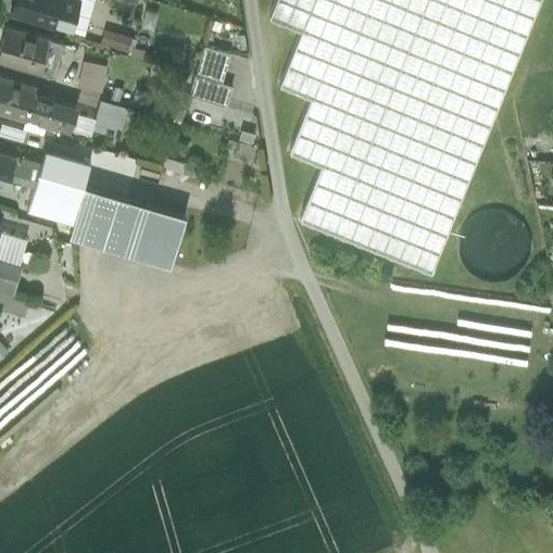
[(16,0),(13,15),(55,27),(57,22),(73,27),(80,0),(16,0)]
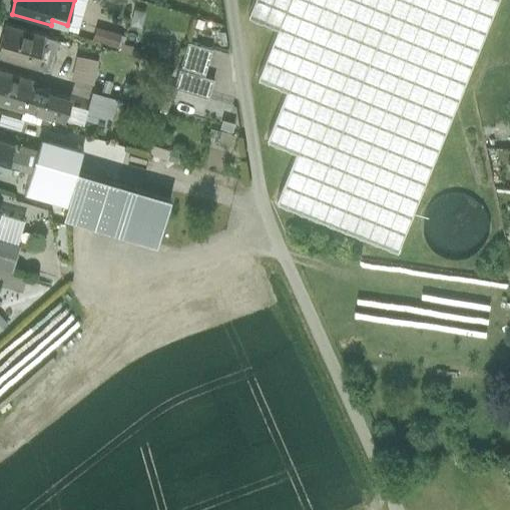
[(500,0),(257,0),(250,17),(280,29),(260,79),(290,91),(270,141),(300,153),(280,203),(400,251),(500,0)]
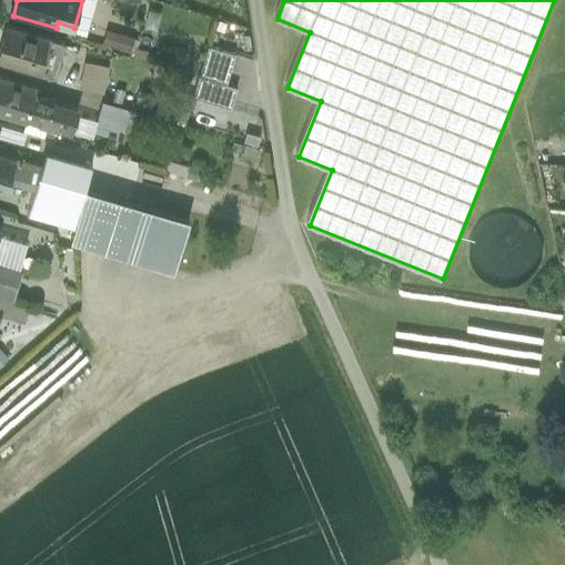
[(52,41),(10,28),(0,60),(42,74),(52,41)]
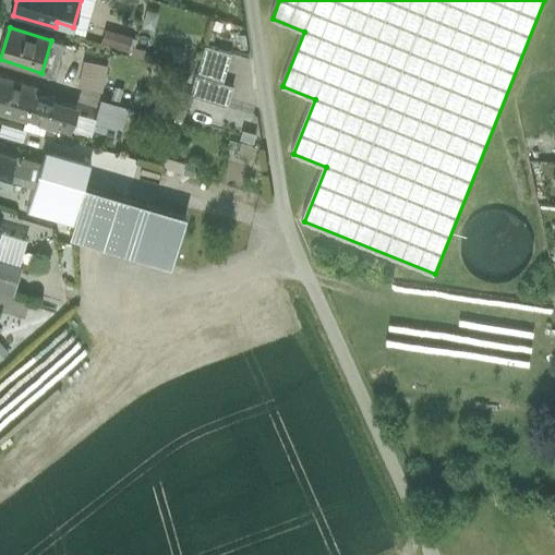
[(101,44),(130,52),(134,38),(106,29),(101,44)]
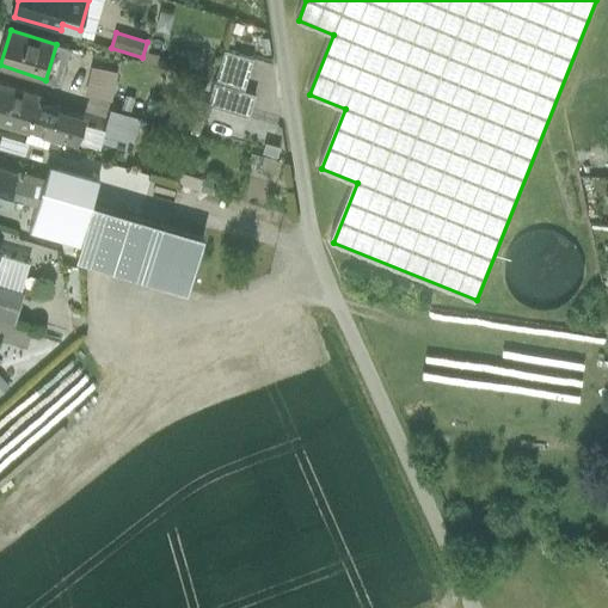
[(56,44),(45,80),(60,85),(72,49),(56,44)]
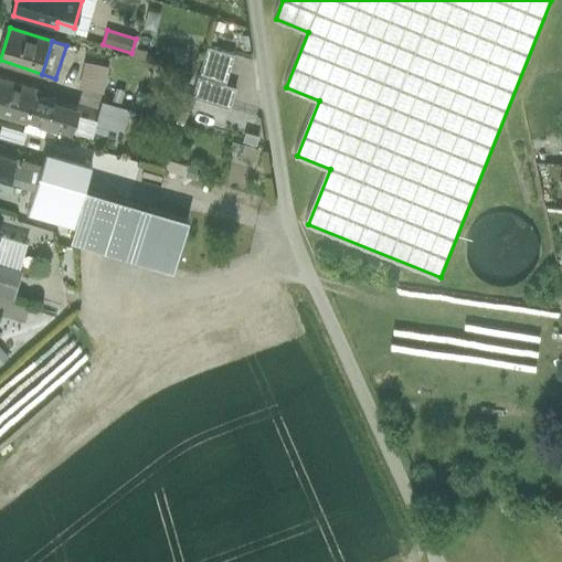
[(236,56),(212,50),(202,78),(228,86),(236,56)]
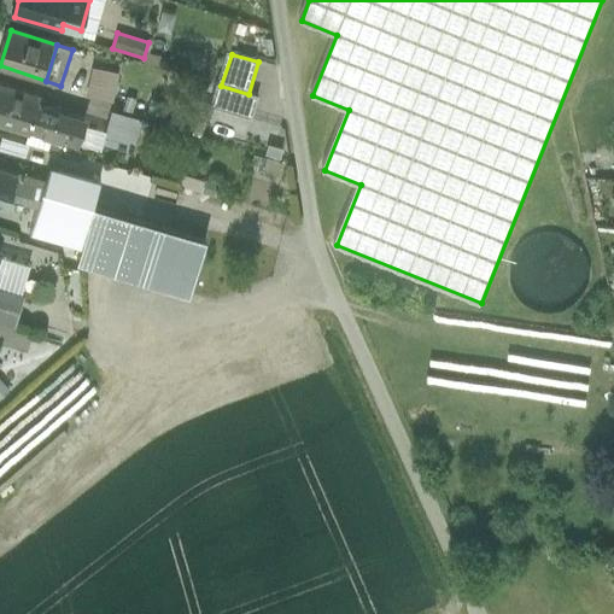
[(121,76),(98,70),(91,98),(113,104),(121,76)]
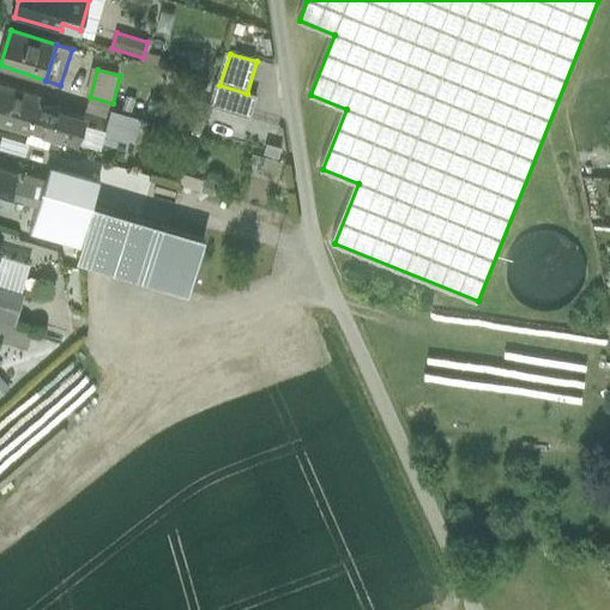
[(41,96),(0,84),(0,122),(30,132),(31,128),(38,104),(41,96)]
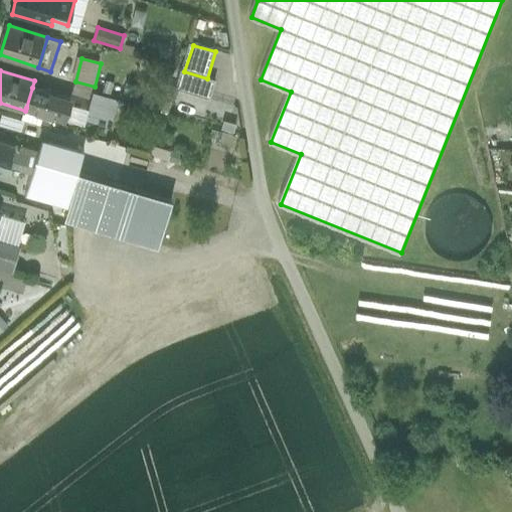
[(73,100),(32,88),(26,108),(67,120),(73,100)]
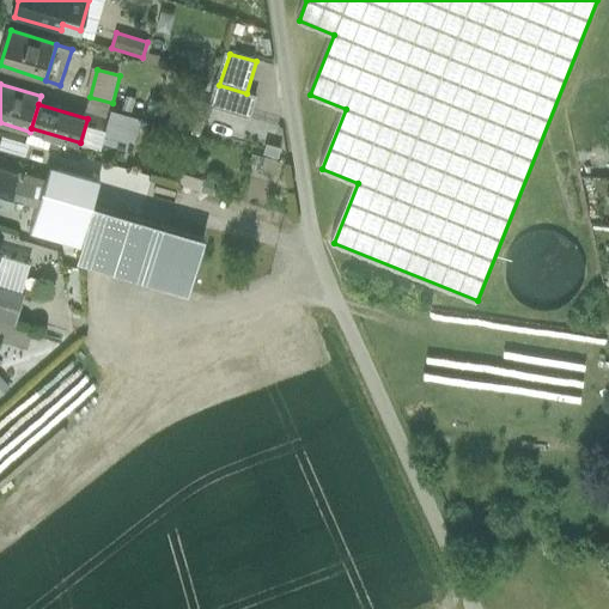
[(133,119),(110,111),(99,142),(123,150),(133,119)]
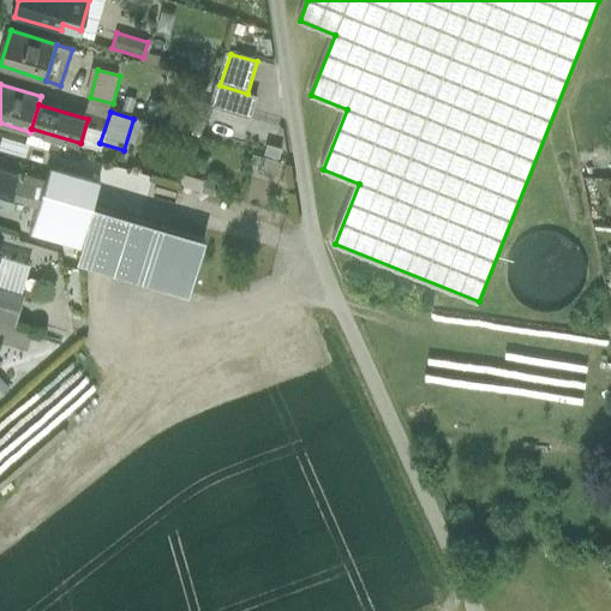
[(31,145),(5,137),(0,150),(28,159),(31,145)]
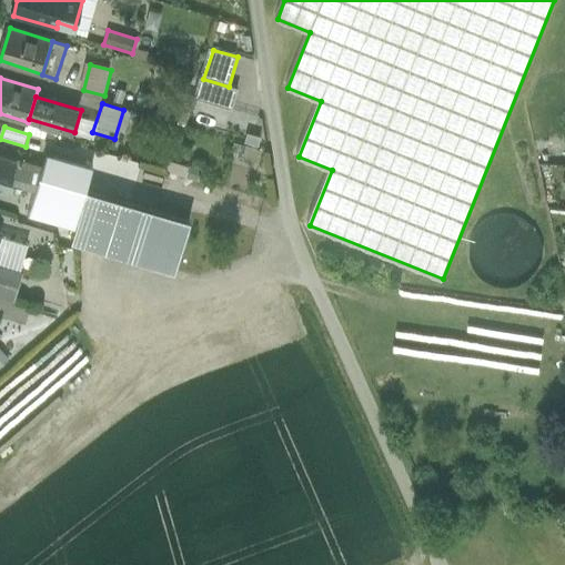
[(249,137),(243,157),(255,160),(260,139),(249,137)]
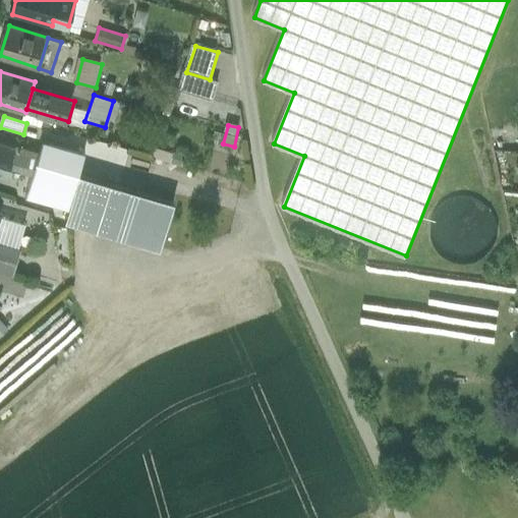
[(15,148),(0,142),(0,176),(6,178),(9,168),(15,148)]
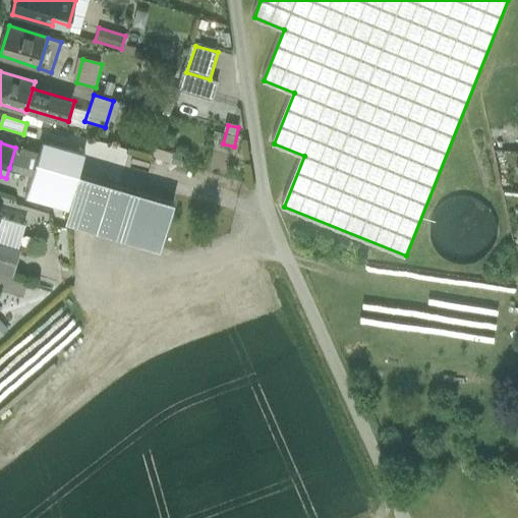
[(66,166),(40,158),(41,155),(15,148),(9,168),(34,175),(25,199),(53,208),(62,179),(64,172),(66,166)]
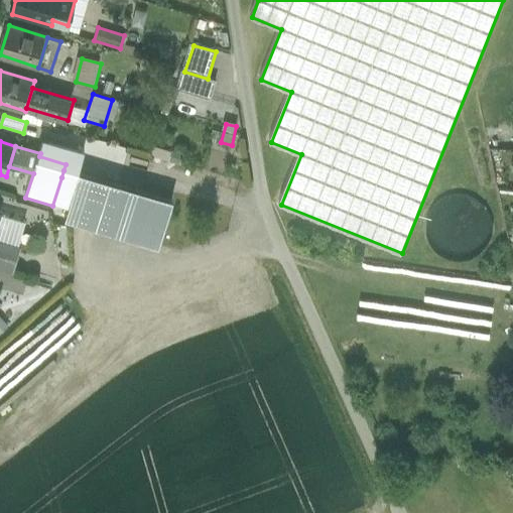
[(123,188),(63,170),(61,177),(76,182),(69,205),(65,204),(63,208),(113,223),(123,188)]
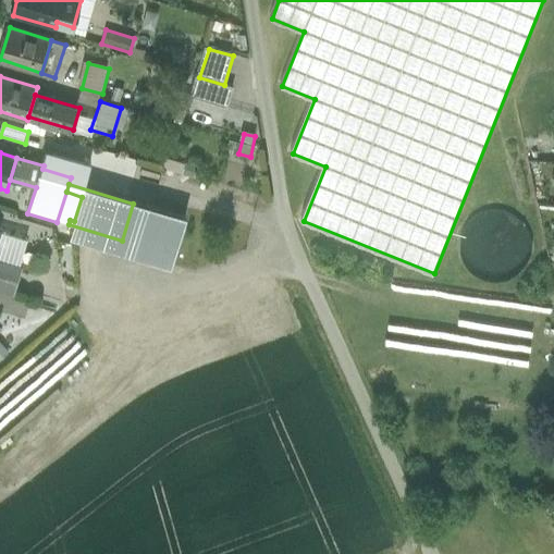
[(82,197),(66,192),(57,222),(69,225),(69,224),(70,220),(74,221),(82,197)]
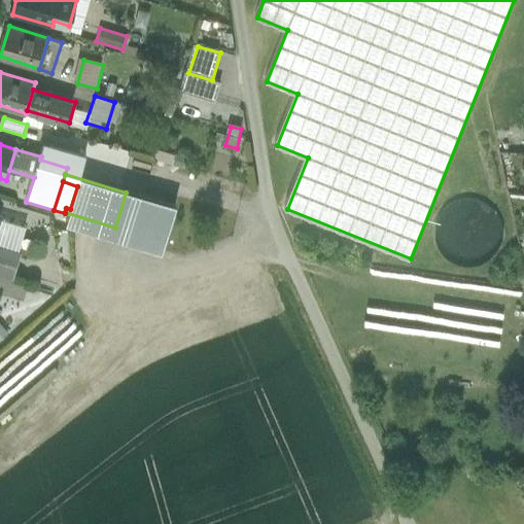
[(126,193),(115,228),(132,233),(142,198),(126,193)]
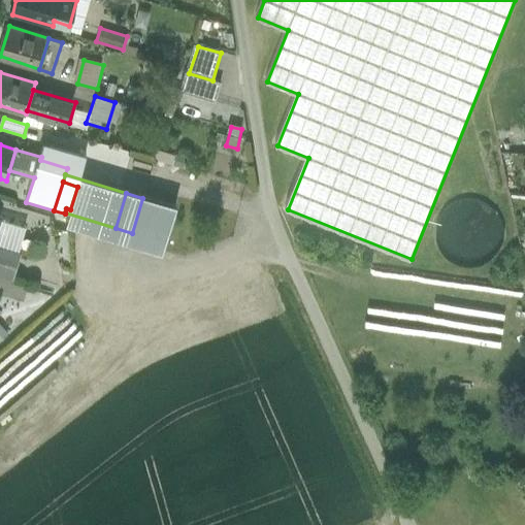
[(481,204),(476,203),(469,203),(462,204),(458,206),(455,207),(451,210),(448,214),(445,216),(443,220),(439,225),(439,228),(438,231),(437,236),(438,242),(439,247),(440,249),(441,252),(443,255),(446,258),(448,260),(450,262),(452,264),(455,266),(458,267),(461,269),(466,270),(472,270),(479,270),(484,268),(489,266),(492,264),(495,261),(498,258),(501,254),(503,249),(504,245),(505,242),(505,236),(505,231),(503,227),(502,223),(500,219),(497,215),(493,211),(491,209),(487,207),(484,205),(481,204)]
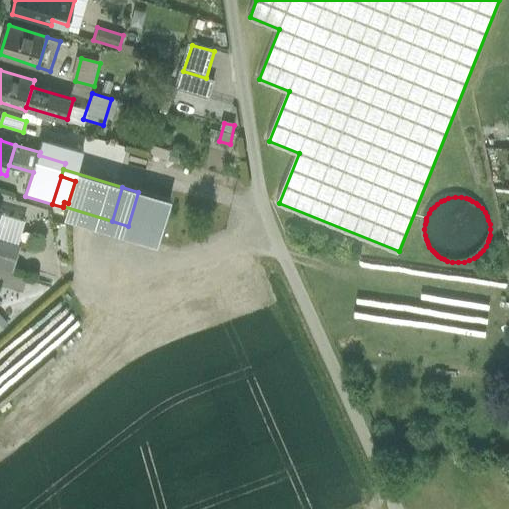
[(26,220),(0,211),(0,212),(0,236),(19,243),(26,220)]
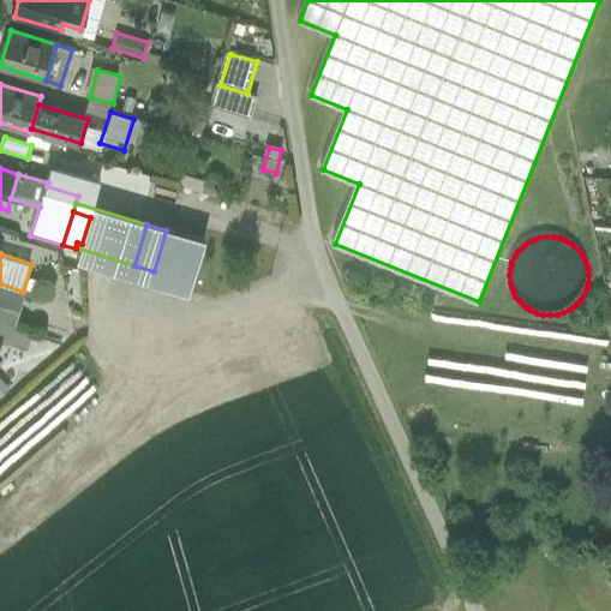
[(23,292),(0,283),(0,318),(16,324),(27,293),(23,292)]
